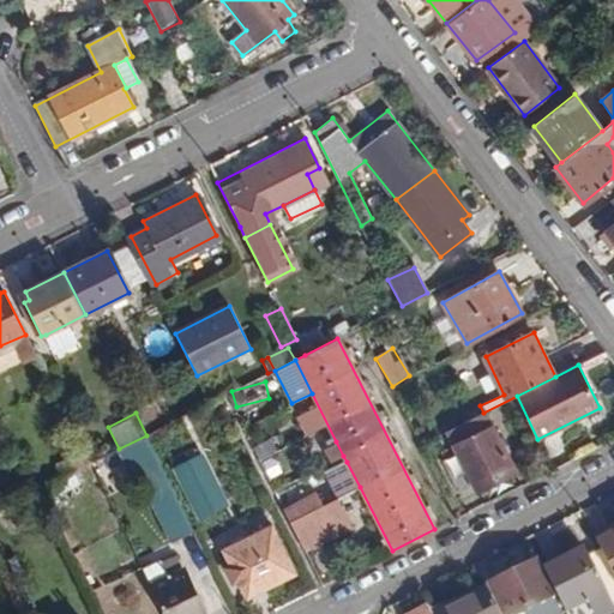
[(516,474),(483,413),(446,432),(457,455),(445,461),(457,488),(470,481),(477,493),(516,474)]
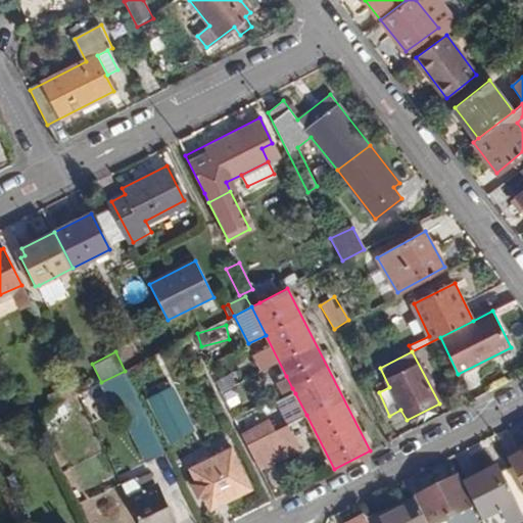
[(165,452),(125,371),(101,382),(88,389),(93,398),(113,388),(115,402),(145,462),(165,452)]
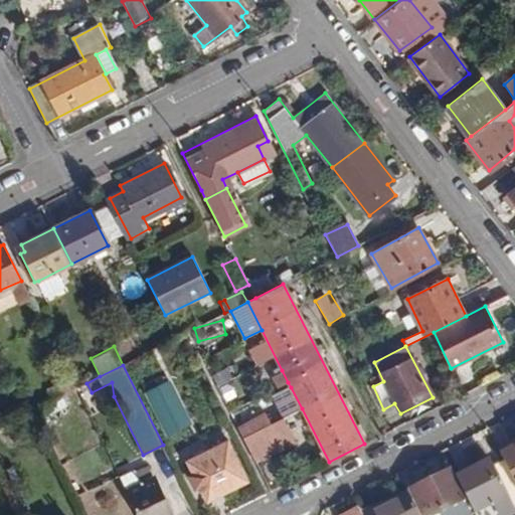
[(227,367),(212,374),(218,386),(233,378),(227,367)]
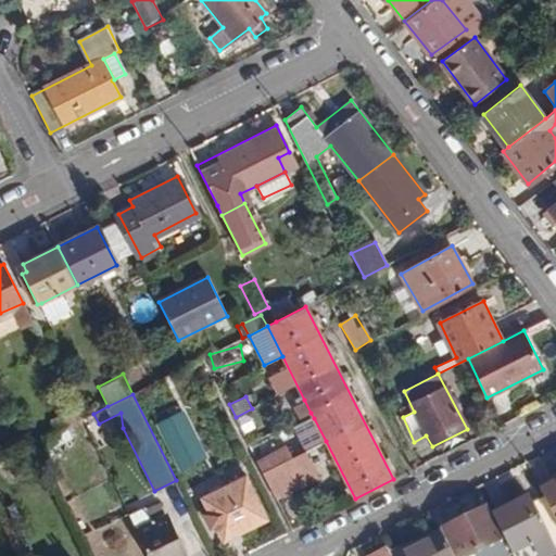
[(304,400),(293,406),(300,418),(311,413),(304,400)]
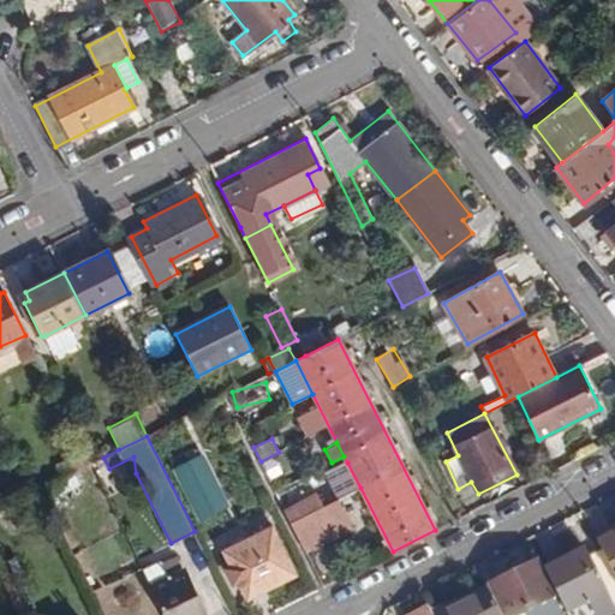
[(213,479),(202,459),(179,470),(189,493),(213,479)]
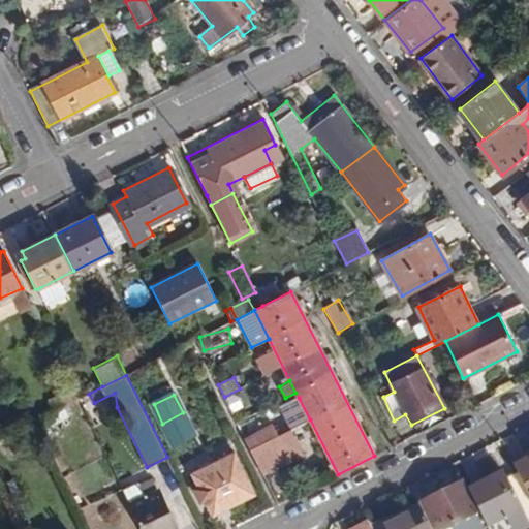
[(294,427),(302,424),(310,419),(299,398),(284,405),(294,427)]
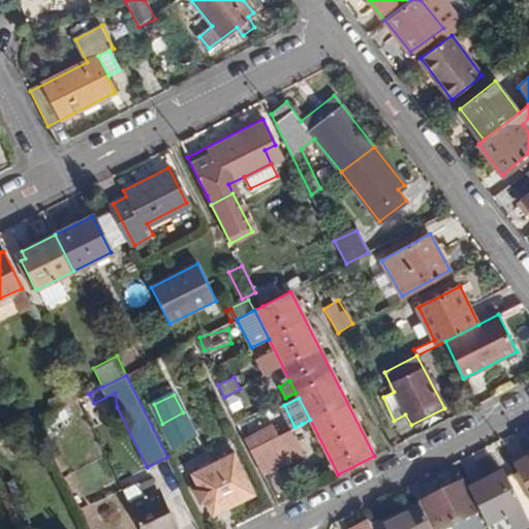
[(17,415),(23,427),(32,423),(27,411),(17,415)]
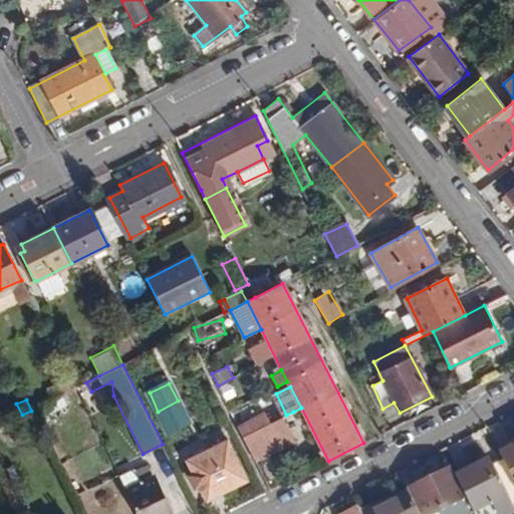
[(23,428),(37,421),(31,411),(22,415),(18,417),(23,428)]
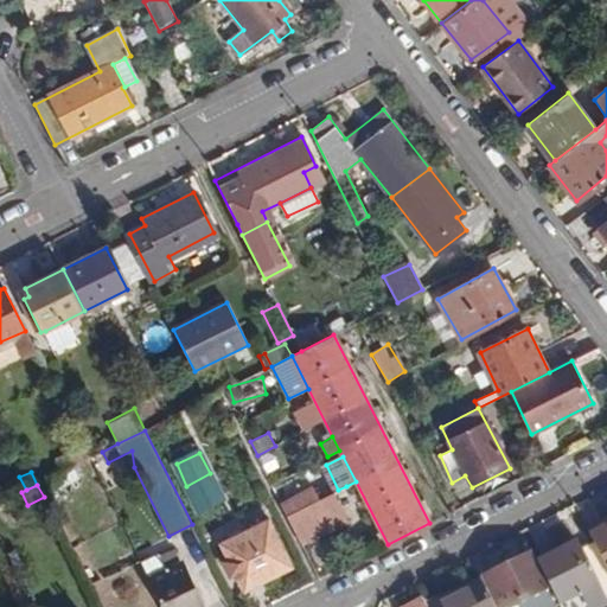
[(351,497),(346,486),(338,490),(334,492),(340,503),(351,497)]
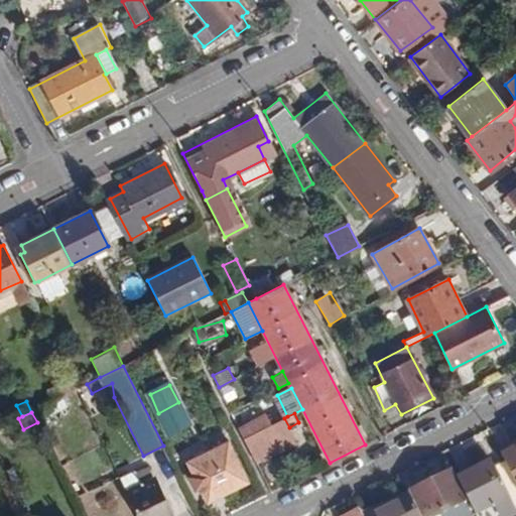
[(289,427),(284,418),(245,438),(256,461),(295,440),(289,427)]
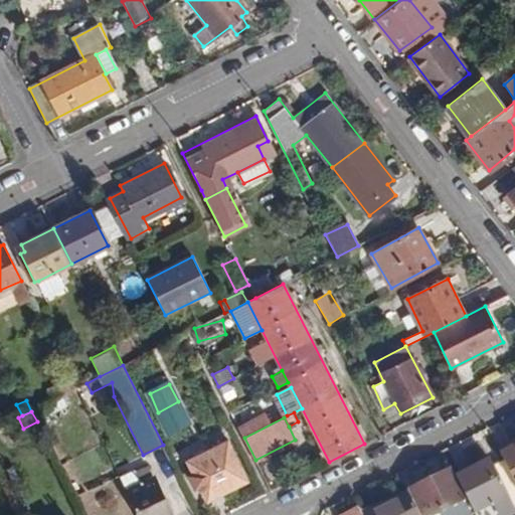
[(245,482),(226,443),(188,463),(208,502),(245,482)]
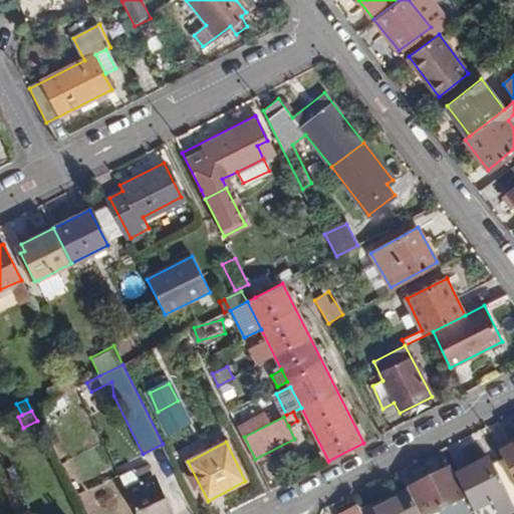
[(513,480),(513,444),(500,453),(513,480)]
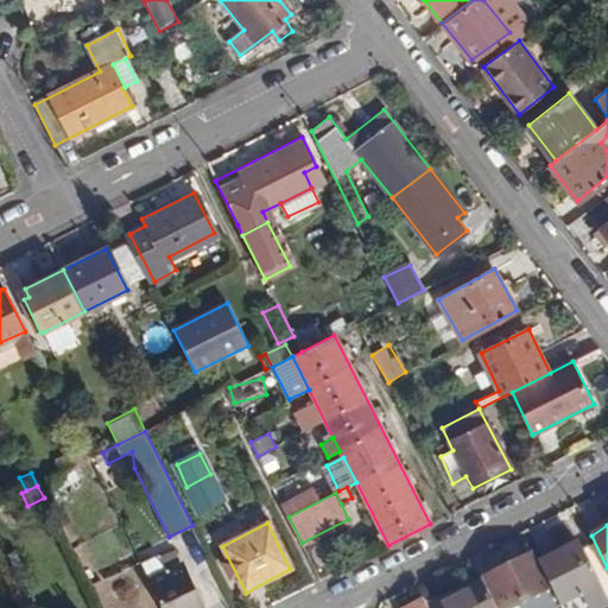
[(558,603),(559,606),(600,586),(578,544),(539,563),(551,588),(558,603)]
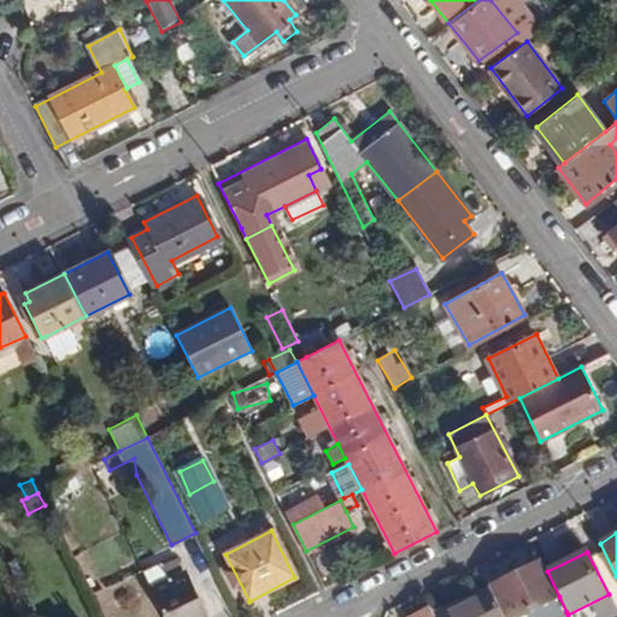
[(205,616),(176,558),(163,564),(169,576),(152,583),(168,616),(205,616)]
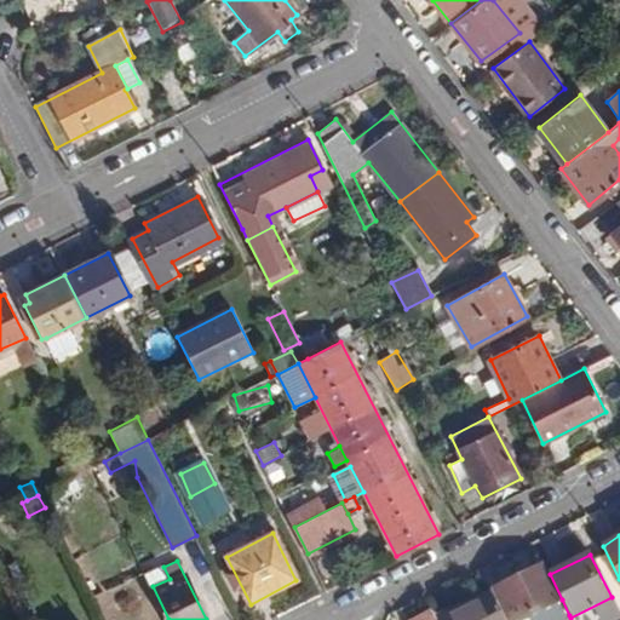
[(520,619),(562,600),(550,574),(544,564),(498,589),(512,619),(520,619)]
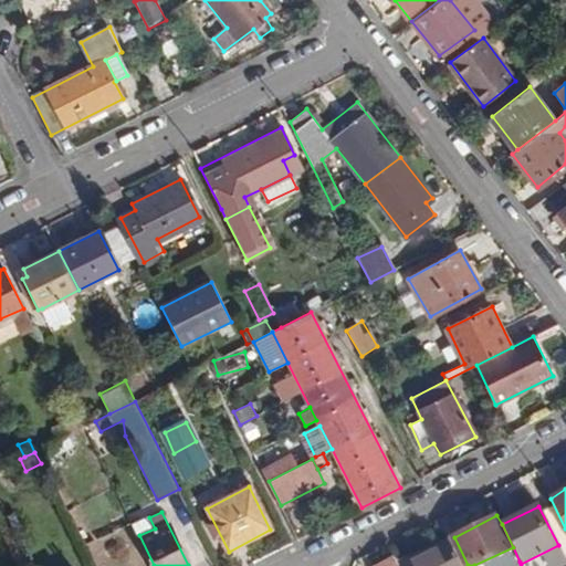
[(460,565),(448,541),(398,565),(460,565)]
